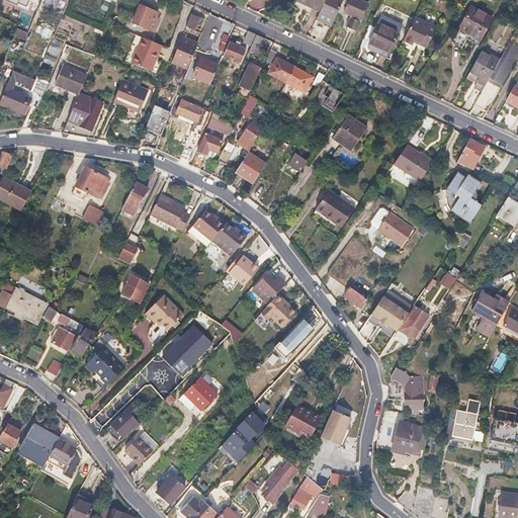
[(321,13),(327,0),(296,0),(293,8),(307,14),(306,15),(310,17),(314,10),(321,13)]
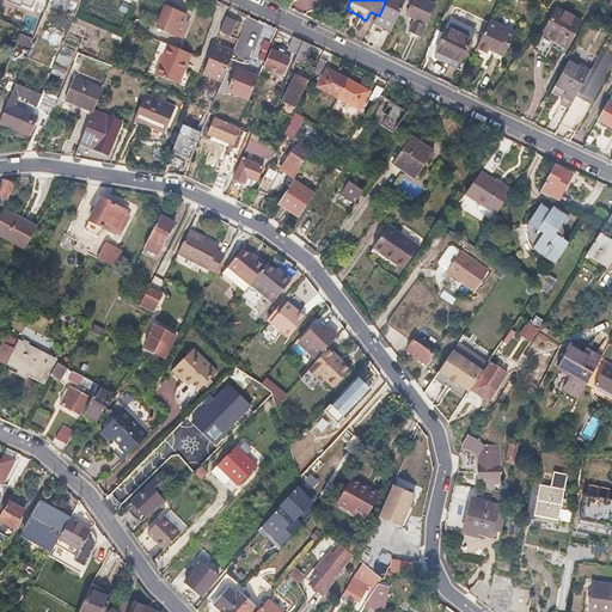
[(404,7),(387,0),(386,0),(379,16),(375,23),(393,31),(404,7)]
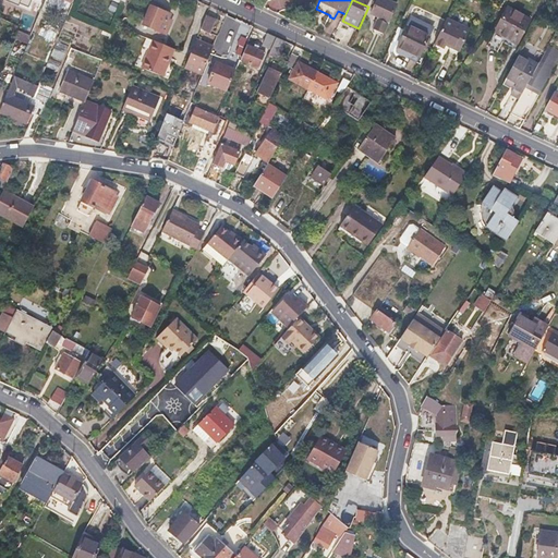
[(386,0),(378,0),(376,7),(373,14),(380,19),(376,29),(386,33),(398,5),(386,0)]
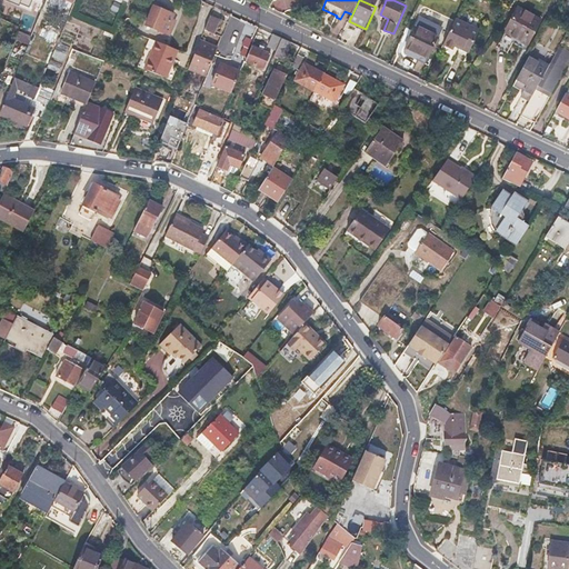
[(148,22),(158,27),(168,30),(173,13),(176,11),(155,3),(148,22)]
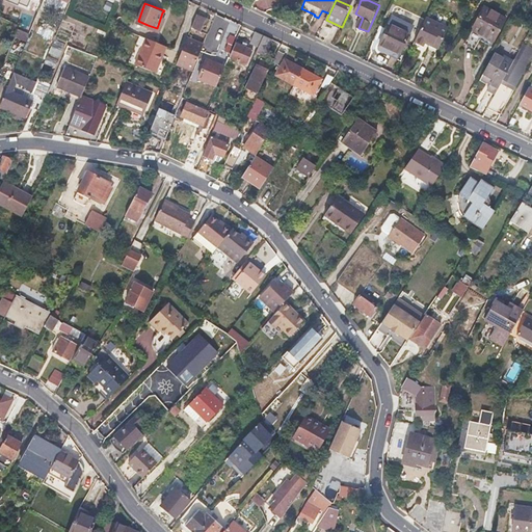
[(507,20),(497,15),(487,9),(475,31),(482,35),(496,43),(507,20)]
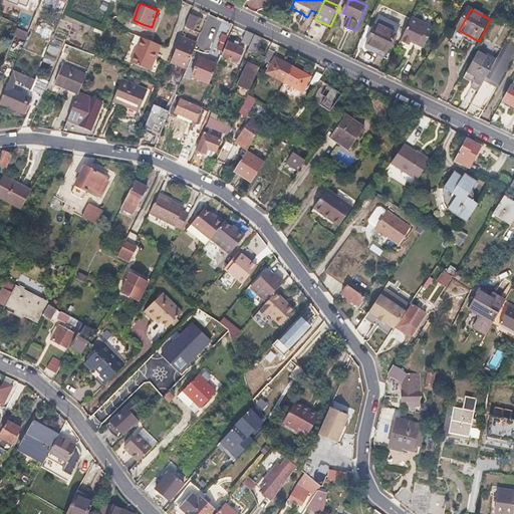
[(157,12),(152,27),(156,28),(161,14),(157,12)]
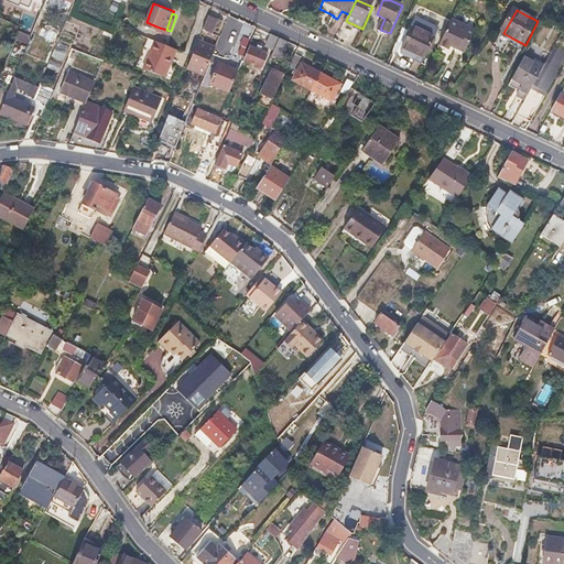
[(207,17),(203,31),(208,32),(209,28),(213,29),(216,20),(207,17)]
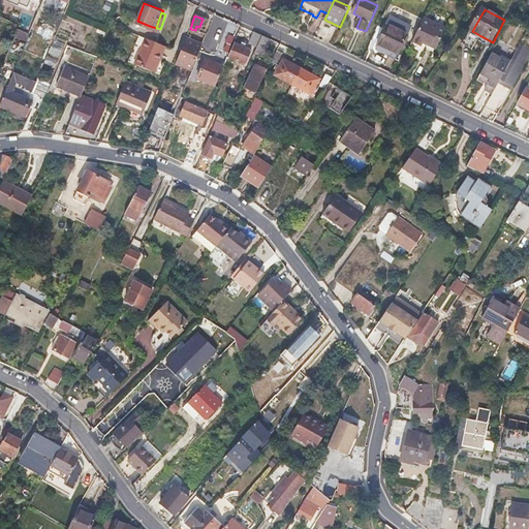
[(426,40),(427,41),(429,41),(428,44),(437,49),(446,29),(424,19),(413,42),(423,47),(426,40)]
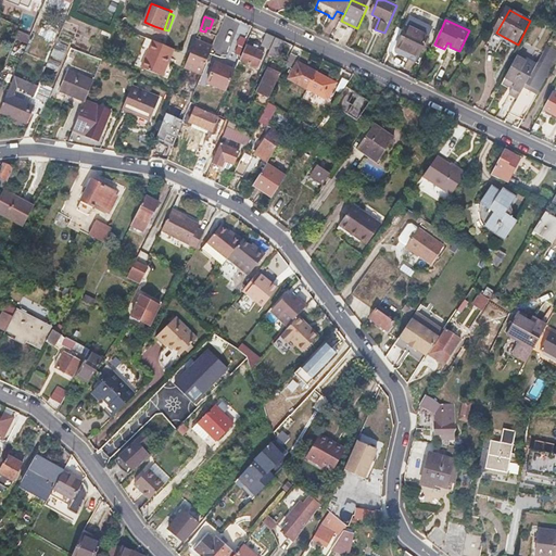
[(419,58),(424,47),(429,37),(407,27),(397,48),(419,58)]
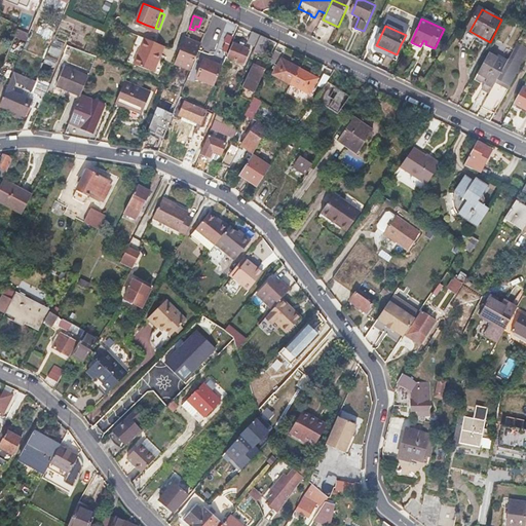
[(254,46),(259,34),(252,31),(247,43),(254,46)]
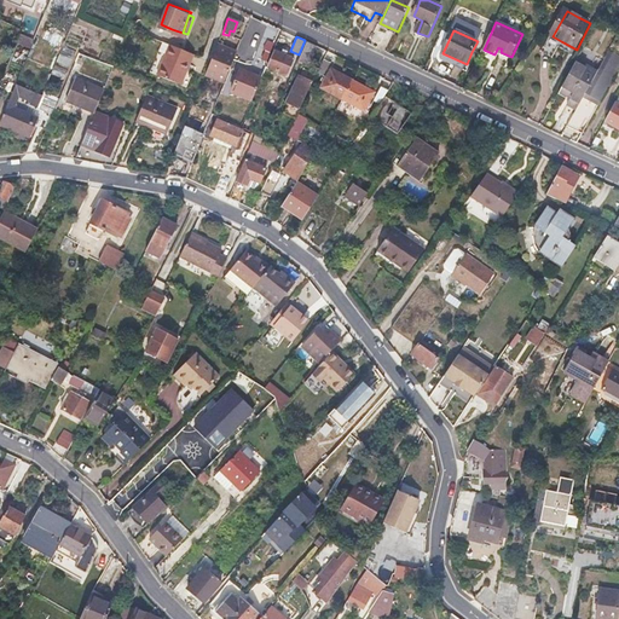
[(314,45),(305,40),(299,55),(296,61),(306,64),(314,45)]
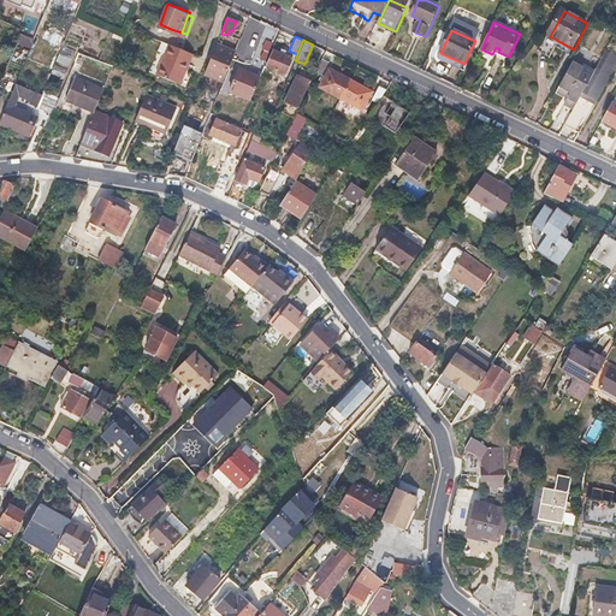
[(170,45),(167,49),(157,76),(182,86),(187,73),(194,55),(170,45)]
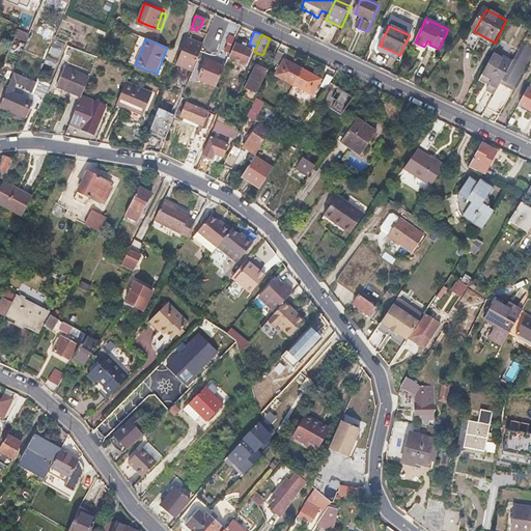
[(135,65),(144,43),(138,40),(129,62),(135,65)]
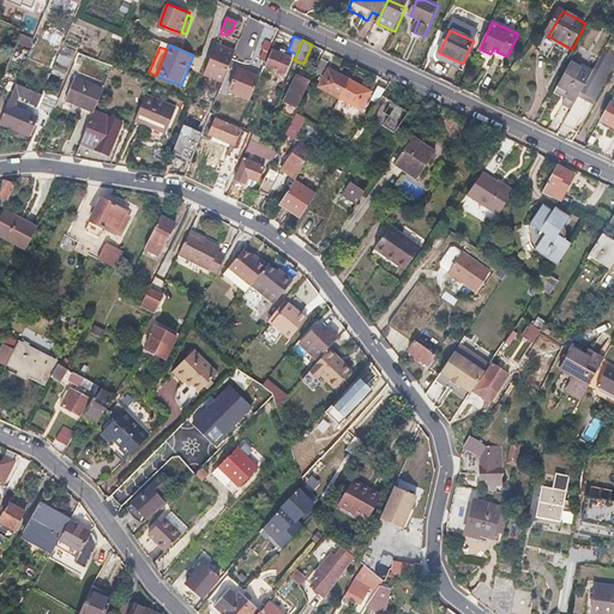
[(76,53),(62,48),(56,62),(68,68),(76,53)]
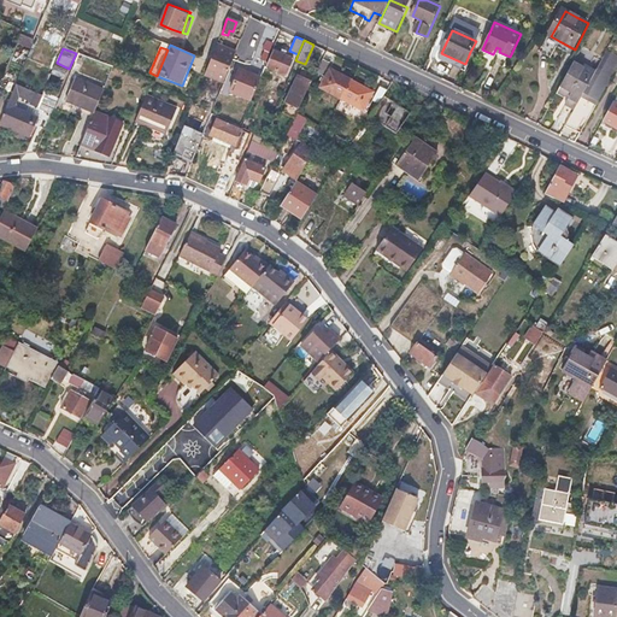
[(216,48),(207,72),(224,78),(235,52),(227,48),(225,52),(216,48)]
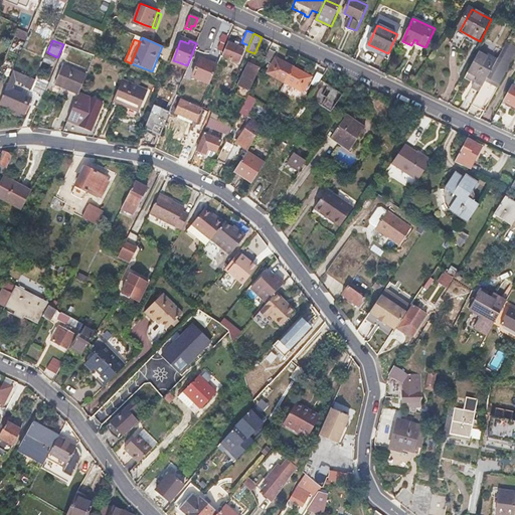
[(237,62),(240,55),(243,48),(227,41),(221,55),(237,62)]
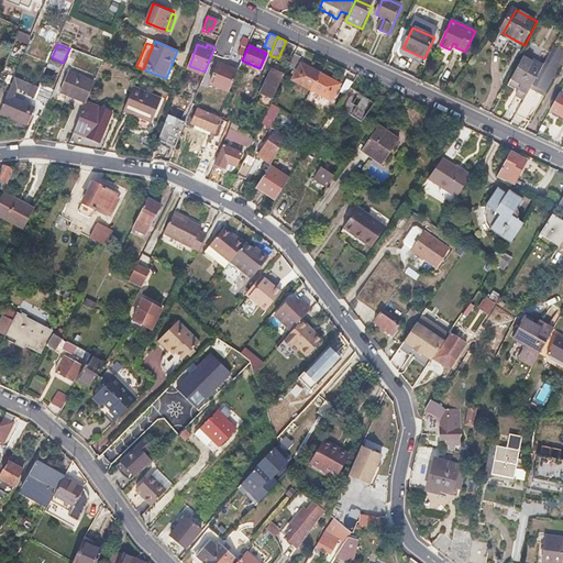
[(293,54),(298,57),(302,48),(296,45),(293,54)]
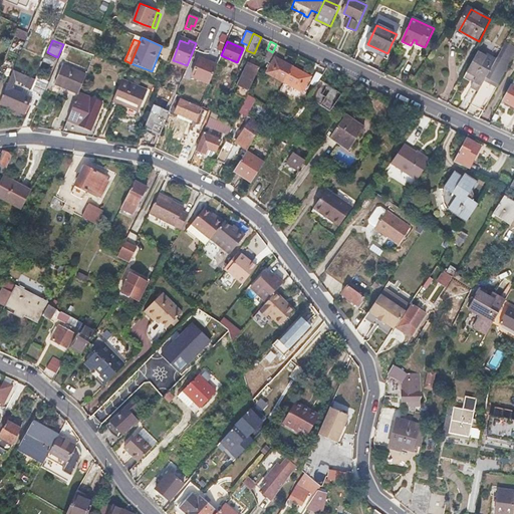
[(63,51),(91,62),(94,56),(66,45),(63,51)]
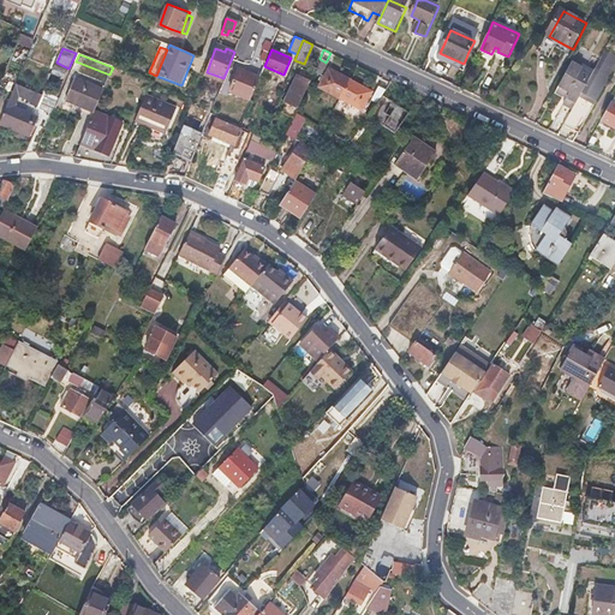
[(596,70),(595,72),(587,84),(589,85),(565,127),(578,136),(598,100),(591,95),(595,89),(597,90),(604,78),(607,79),(614,64),(614,63),(605,58),(597,70),(596,70)]
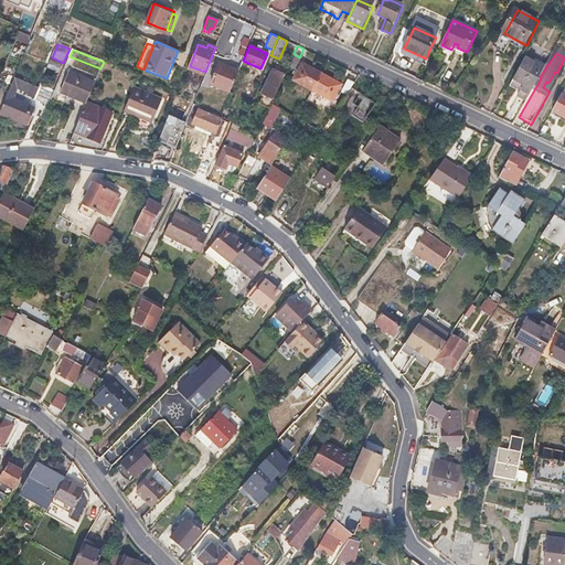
[(288,66),(291,68),(295,70),(299,57),(294,54),(288,66)]
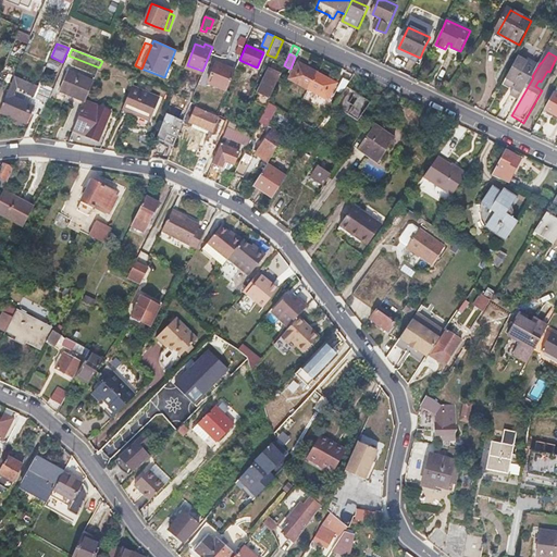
[(532,76),(539,65),(529,60),(528,62),(519,57),(504,83),(514,89),(511,95),(519,99),(510,115),(511,115),(533,77),(532,76)]
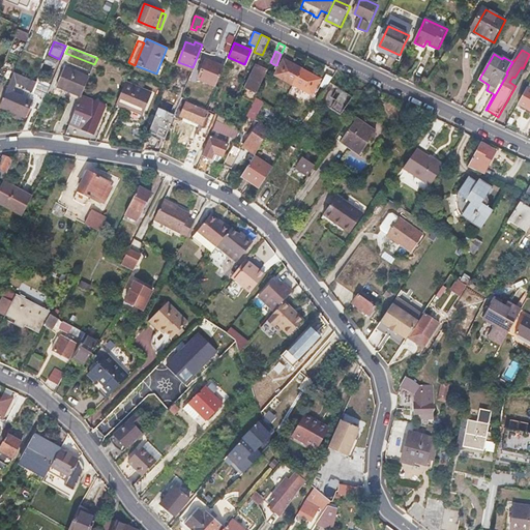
[(58,61),(48,57),(43,64),(55,69),(58,61)]
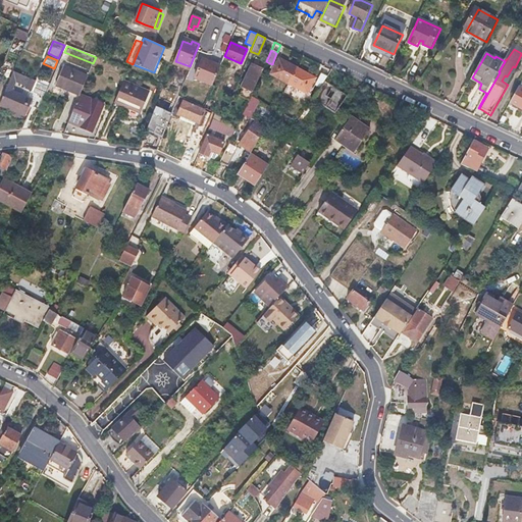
[(219,64),(210,61),(202,58),(194,77),(211,85),(219,64)]
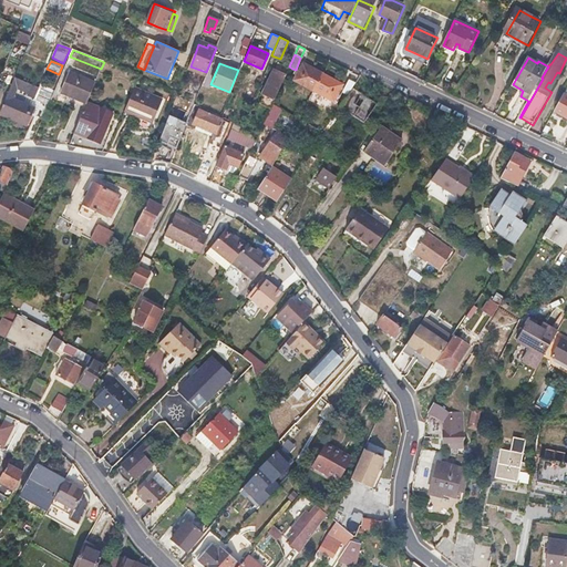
[(311,90),(321,73),(301,63),(292,79),(311,90)]
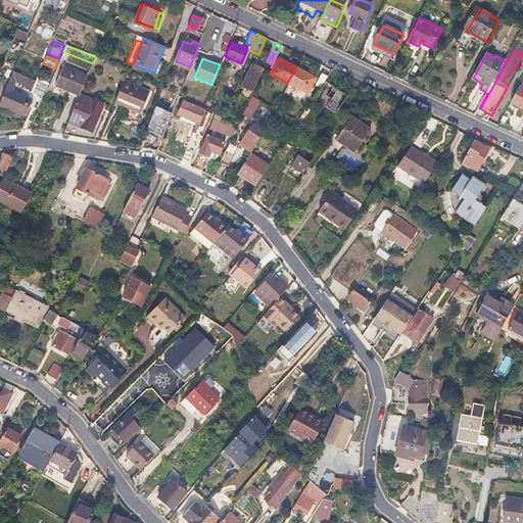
[(176,61),(175,64),(189,69),(190,66),(176,61)]
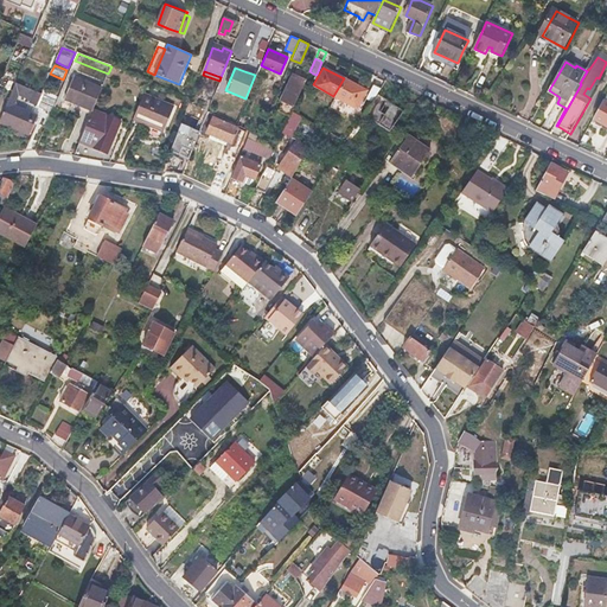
[(190,75),(184,72),(179,84),(185,87),(190,75)]
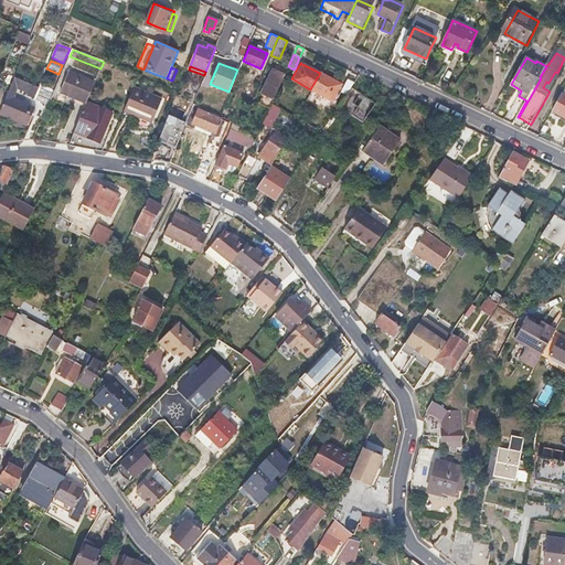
[(284,74),(277,72),(272,70),(260,93),(263,94),(273,98),(284,74)]
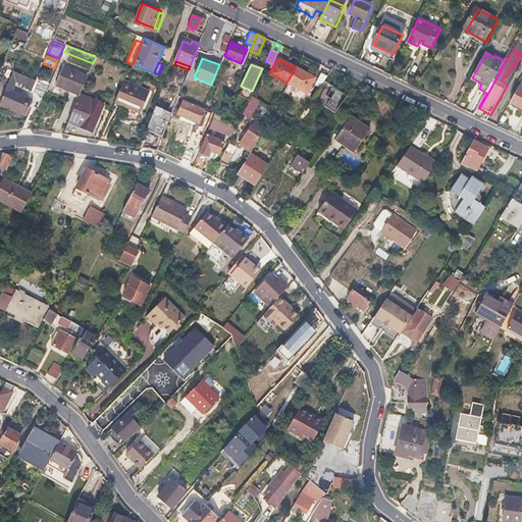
[(53,70),(42,66),(37,77),(48,83),(53,70)]
